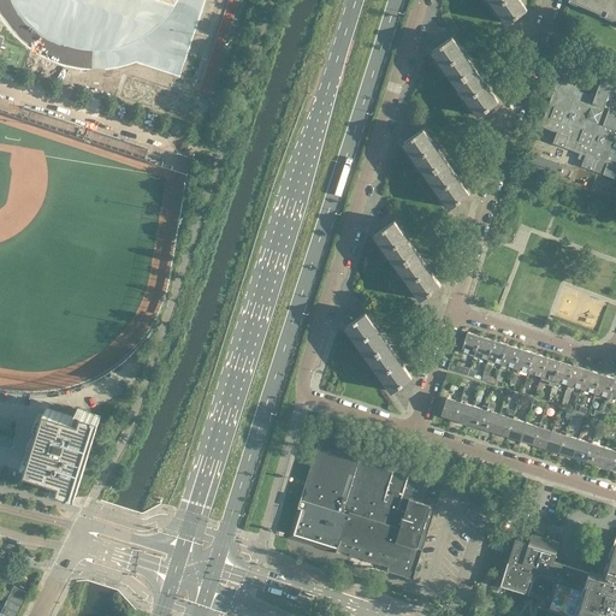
[(490,0),(496,9),(508,24),(528,10),(521,0),(490,0)]
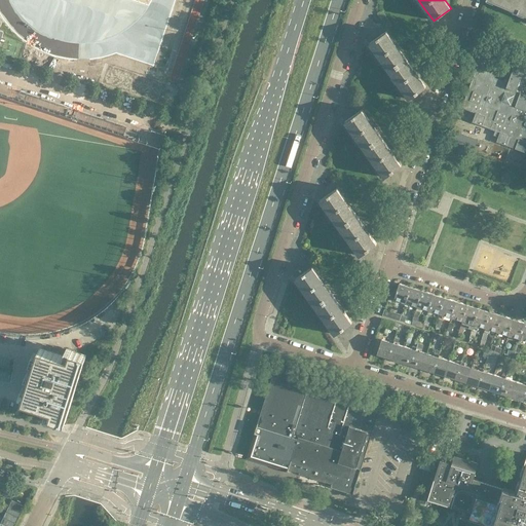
[(486,0),(487,0),(489,0),(518,12),(522,0),(486,0)]
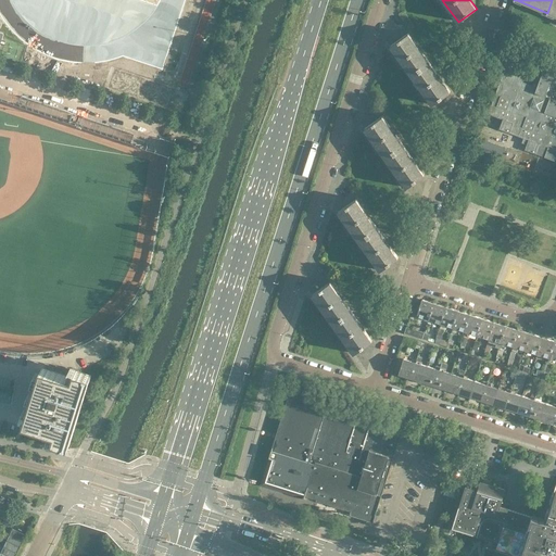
[(408,33),(390,46),(401,60),(411,75),(430,62),(419,47),(408,33)]
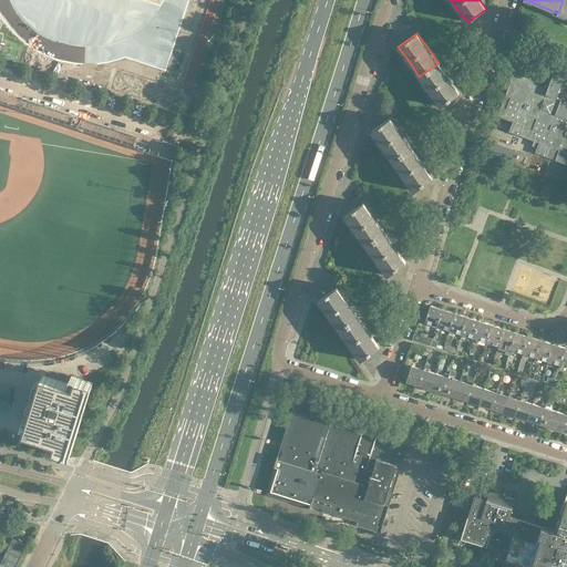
[(419,76),(430,92),(440,106),(460,93),(449,78),(439,63),(419,76)]
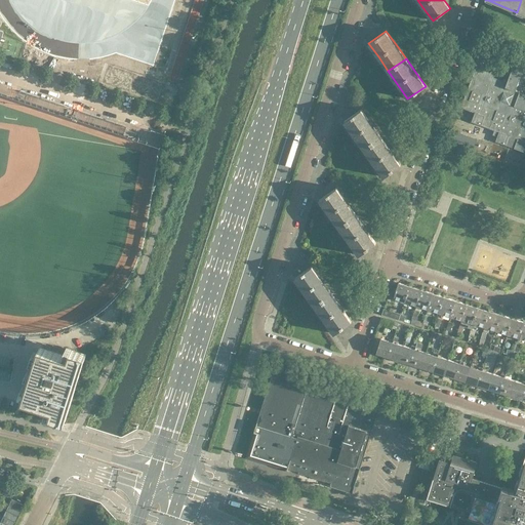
[(524,68),(514,64),(507,82),(494,77),(497,68),(478,61),(460,108),(475,113),(472,122),(498,132),(495,142),(524,153),(524,149),(524,68)]
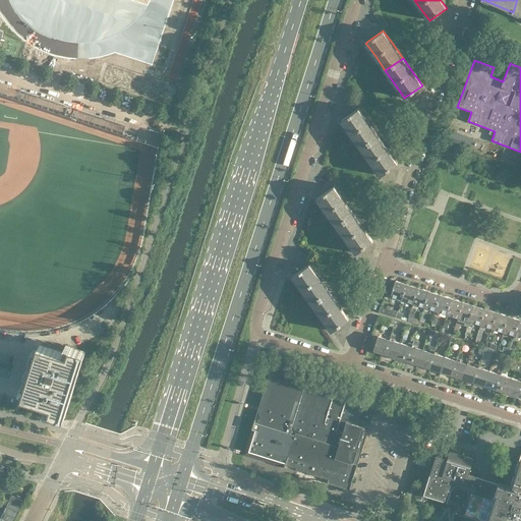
[(358,108),(341,120),(351,134),(360,148),(378,135),(368,122),(358,108)]
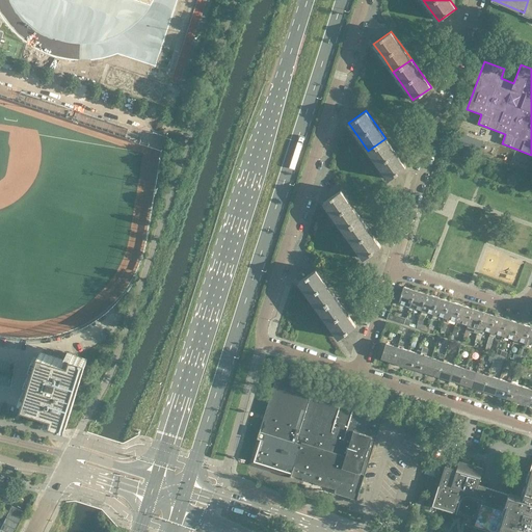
[(481,142),(457,134),(453,147),(477,155),(481,142)]
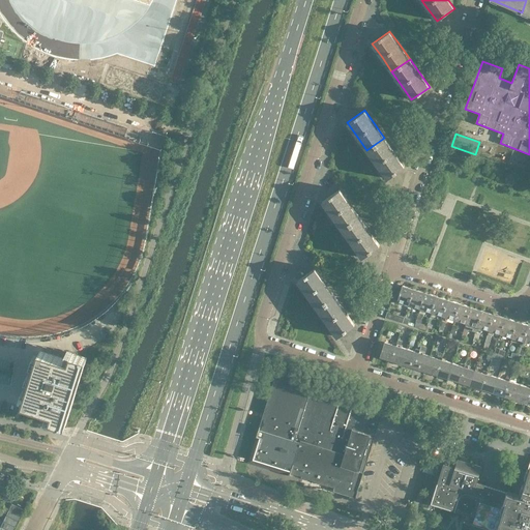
[(384,138),(366,150),(377,165),(386,179),(404,166),(394,152),(384,138)]
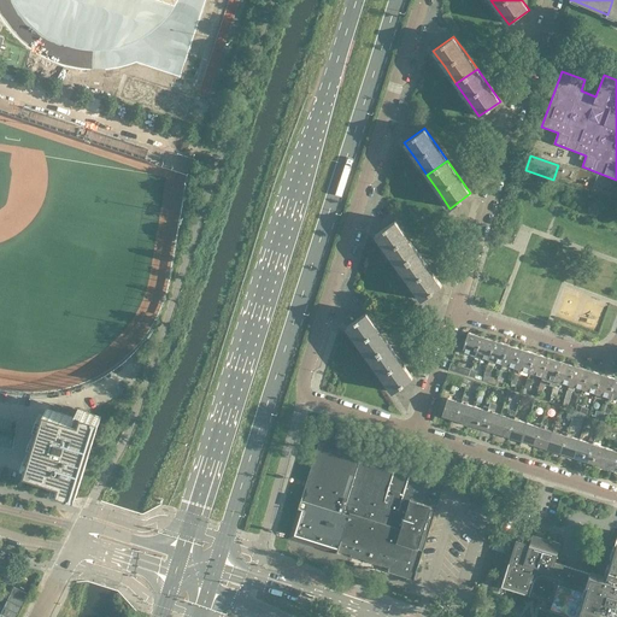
[(395,221),(375,235),(387,252),(399,268),(419,253),(407,238),(395,221)]
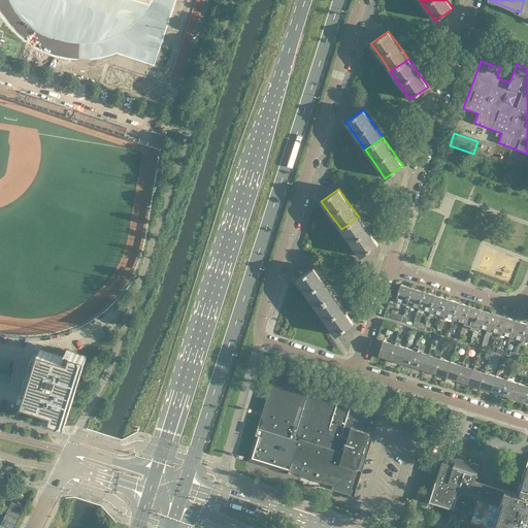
[(359,217),(341,229),(343,232),(352,243),(361,257),(378,244),(369,231),(359,217)]
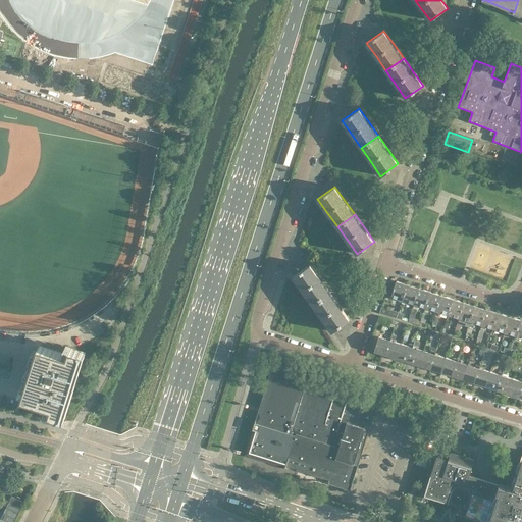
[(311,264),(294,276),(304,291),(313,305),(330,293),(321,278),(311,264)]
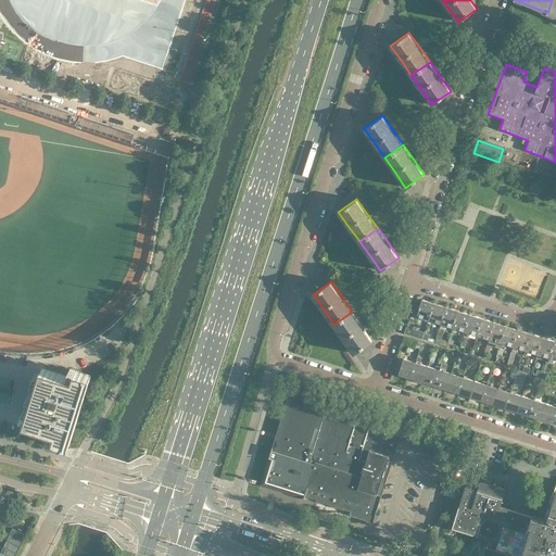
[(421,299),(417,315),(429,319),(433,303),(421,299)]
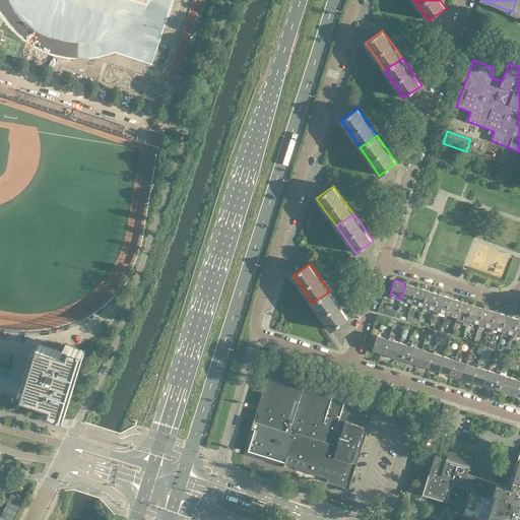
[(416,286),(405,283),(401,299),(412,302),(416,286)]
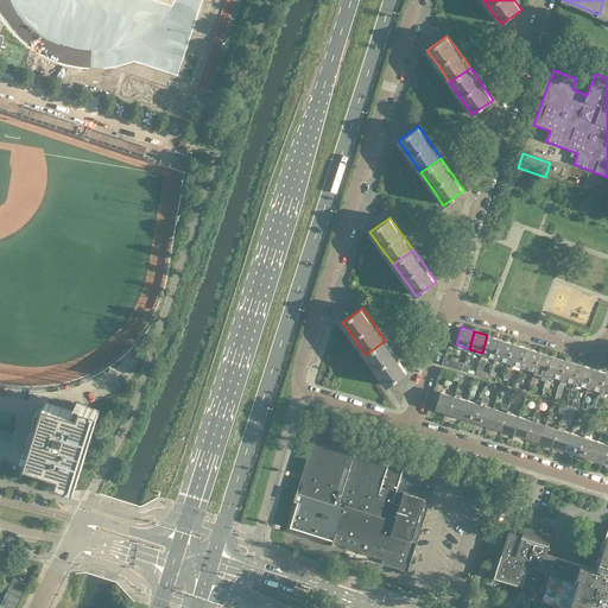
[(500,340),(487,335),(482,353),(495,358),(500,340)]
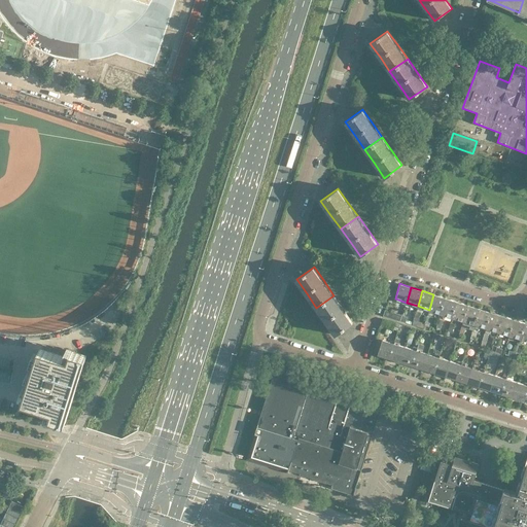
[(433,294),(429,310),(441,313),(445,297),(433,294)]
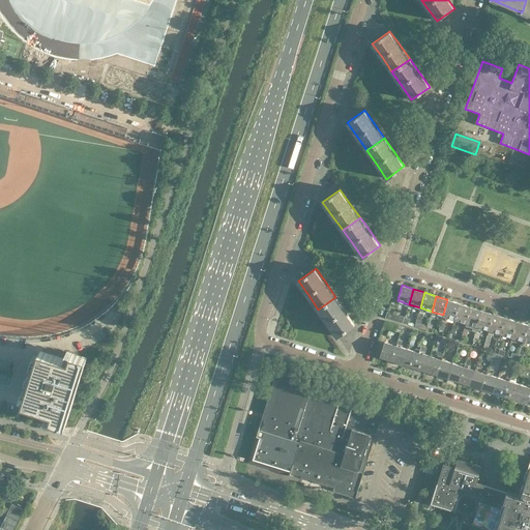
[(335,297),(318,310),(328,323),(337,337),(355,325),(346,311),(335,297)]
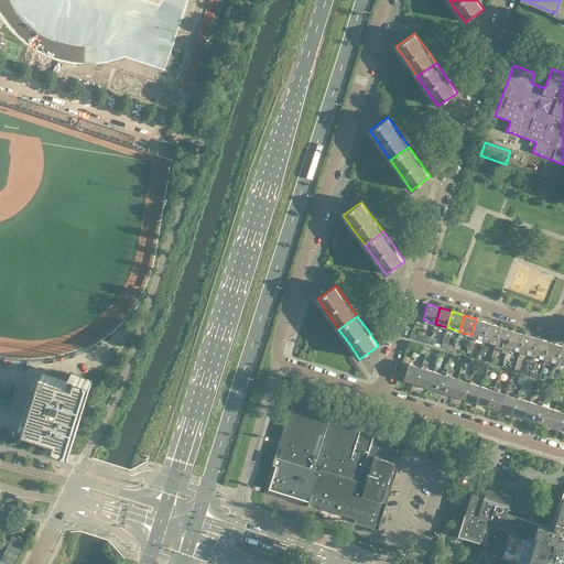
[(476,318),(472,335),(484,339),(489,323),(476,318)]
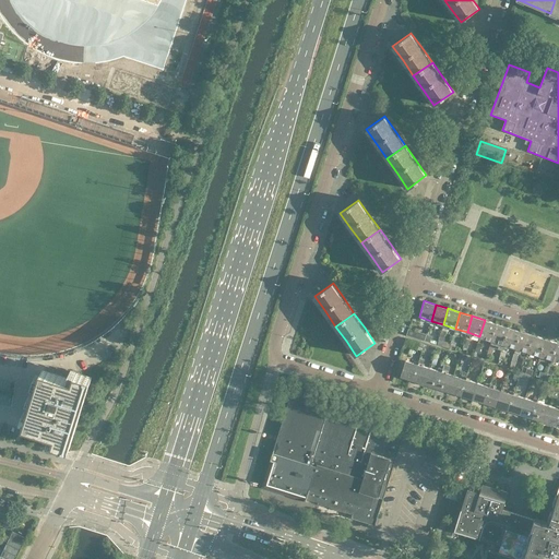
[(485,320),(479,336),(491,340),(497,323),(485,320)]
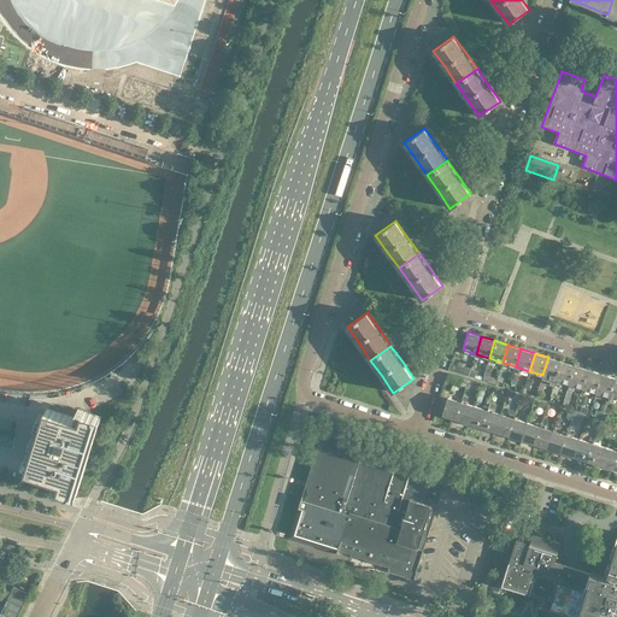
[(548,357),(542,375),(556,380),(562,362),(548,357)]
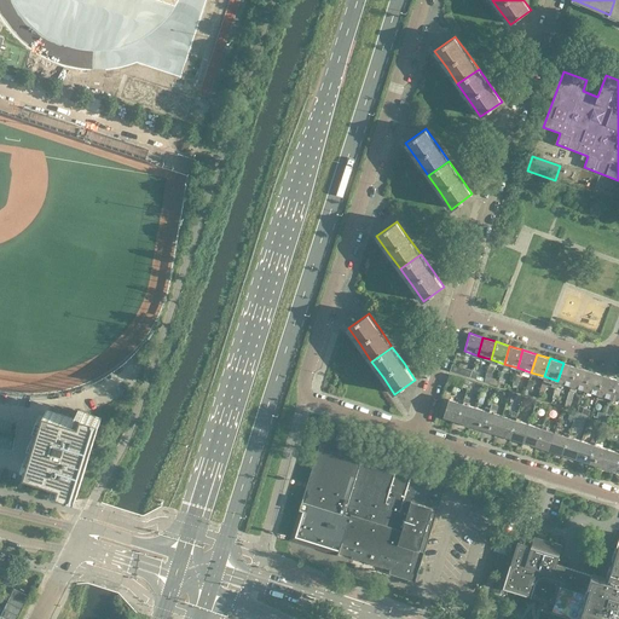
[(563,363),(557,381),(571,385),(577,366),(563,363)]
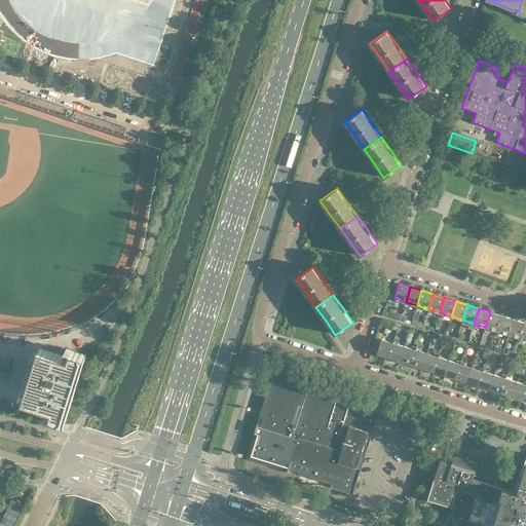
[(385,309),(383,315),(400,321),(402,314),(393,311),(392,312),(385,309)]
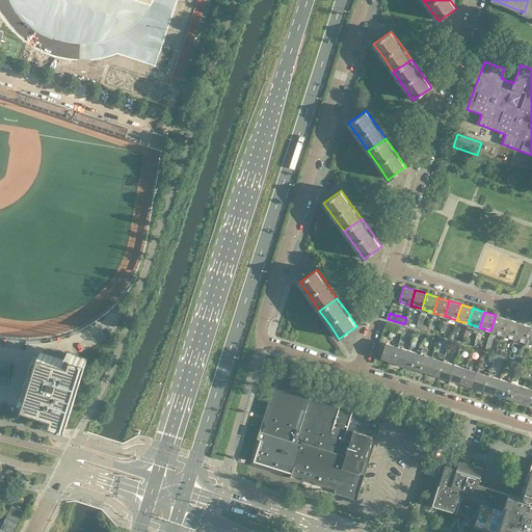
[(496,315),(490,330),(502,335),(507,319),(496,315)]
